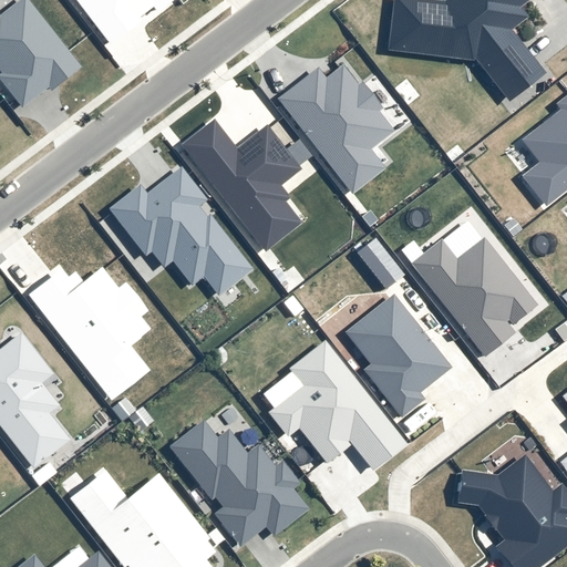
[(0,75),(0,81),(22,110),(48,90),(50,93),(82,68),(27,0),(20,0),(0,16),(0,72),(1,75),(0,75)]
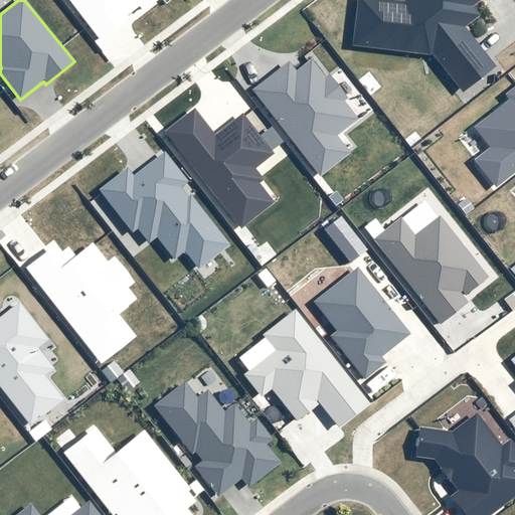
[(66,0),(100,41),(129,19),(127,16),(139,7),(143,12),(158,0),(66,0)]
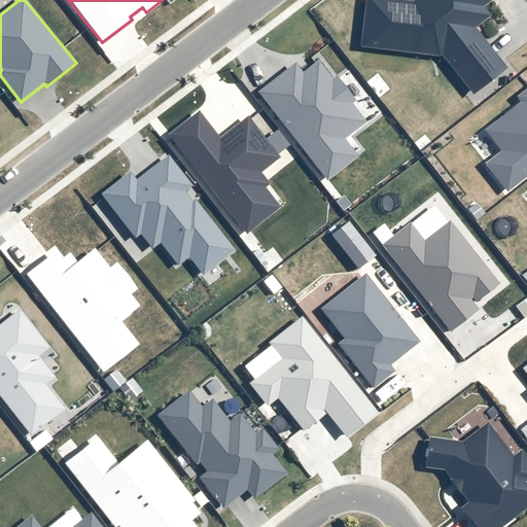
[(505,68),(475,29),(490,18),(484,8),(493,0),(414,0),(411,3),(385,0),(365,0),(359,47),(443,59),(471,95),(505,68)]
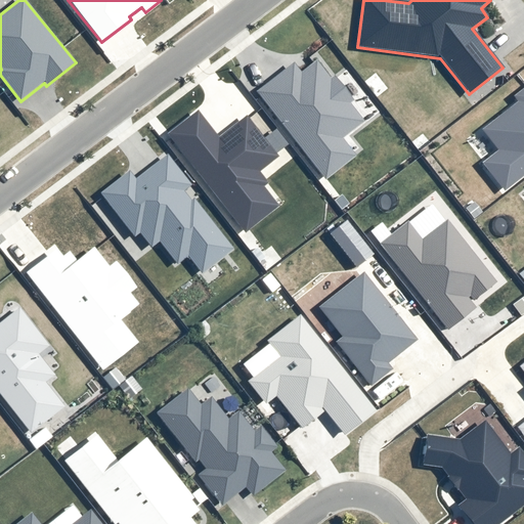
[(301,73),(293,63),(256,93),(325,181),(355,157),(342,140),(363,123),(349,104),(353,101),(333,76),(329,79),(315,61),(301,73)]
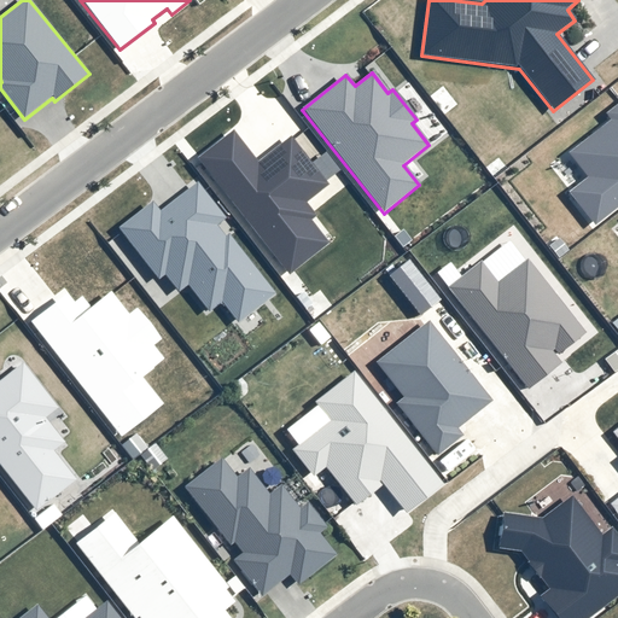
[(610,121),(569,153),(588,179),(569,193),(594,227),(617,208),(617,104),(605,115),(610,121)]
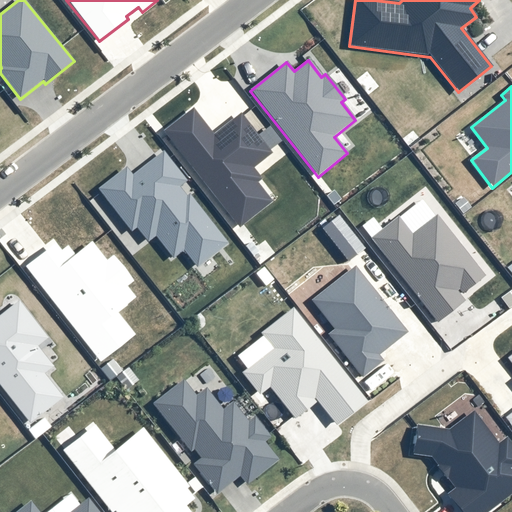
[(273,154),(241,113),(213,135),(193,109),(164,132),(240,229),(273,203),(257,183),(262,179),(254,168),(273,154)]
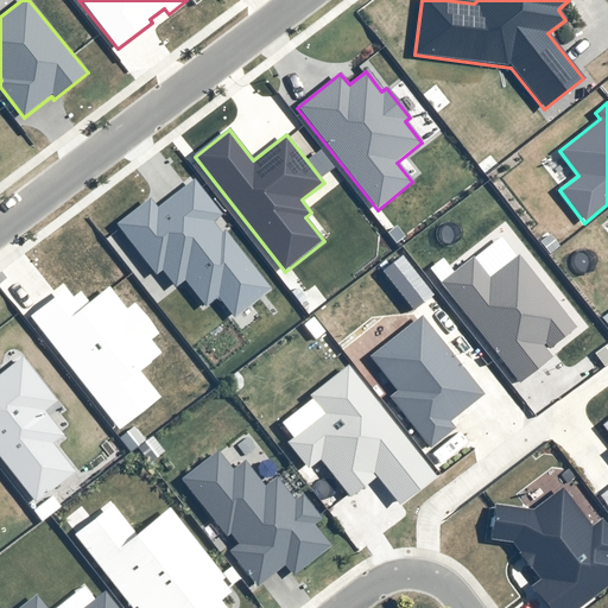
[(225,230),(221,234),(213,223),(222,216),(194,181),(156,209),(149,200),(115,226),(156,277),(162,272),(175,289),(184,282),(204,308),(219,298),(234,318),(271,290),(225,230)]
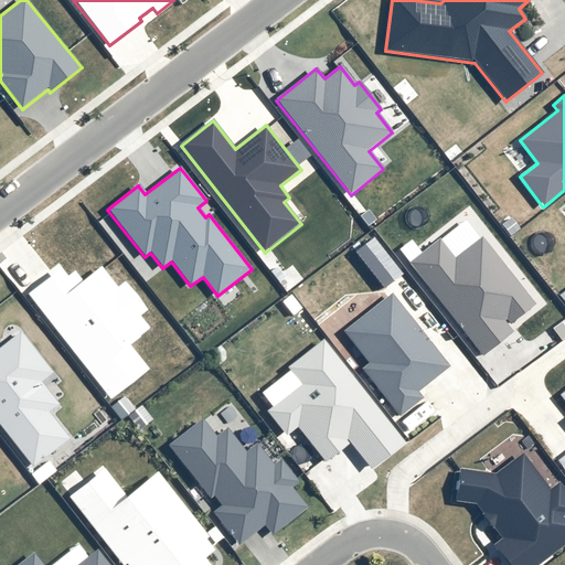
[(482,238),(455,259),(439,241),(409,264),(482,356),(513,333),(503,321),(508,319),(512,324),(535,307),(482,238)]
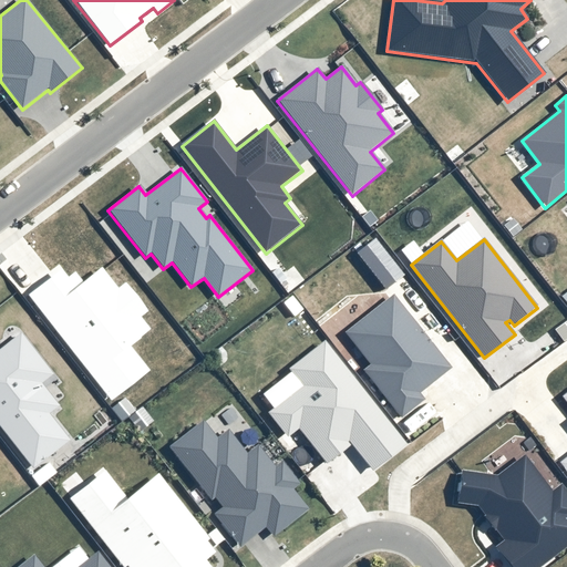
[(29,297),(111,402),(150,372),(129,347),(148,331),(140,319),(147,313),(124,284),(116,290),(101,269),(81,285),(73,275),(66,280),(60,271),(29,297)]
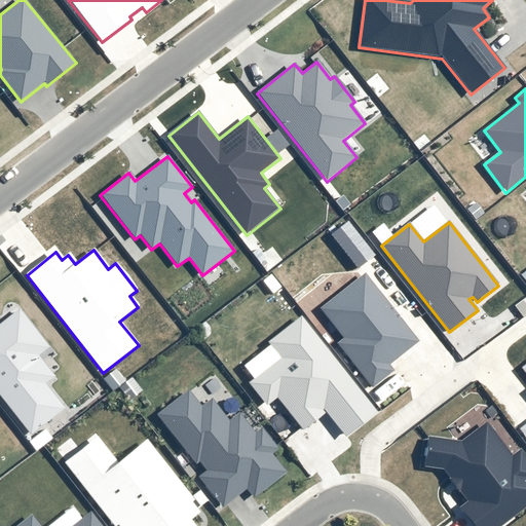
[(419,342),(365,274),(321,310),(343,339),(337,344),(373,388),(395,371),(389,366),(419,342)]
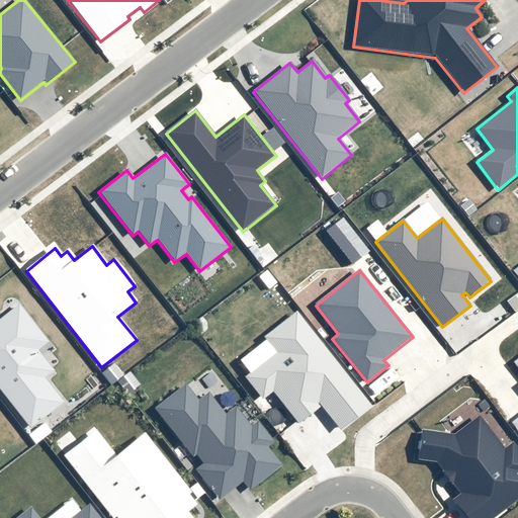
[(0,391),(30,430),(65,404),(46,379),(55,372),(37,351),(48,343),(18,307),(0,321),(0,391)]
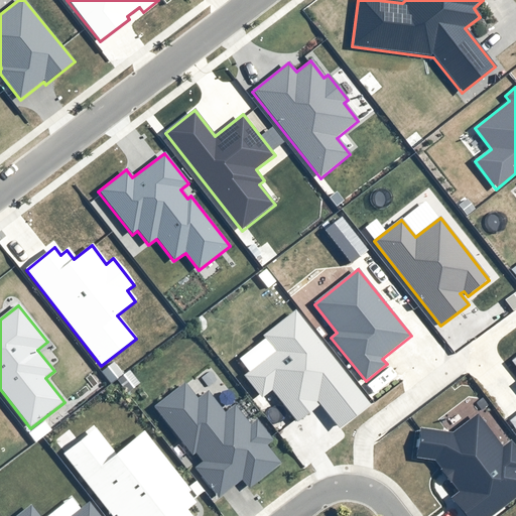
[(263,335),(276,351),(243,378),(260,399),(270,391),(296,423),(317,407),(314,403),(316,401),(339,429),(370,405),(294,310),(263,335)]
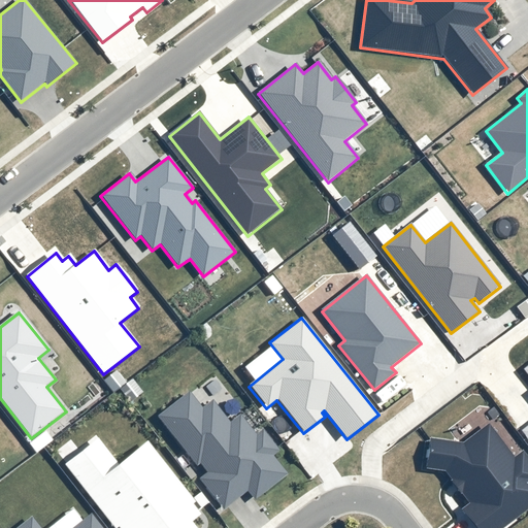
[(239,416),(230,423),(212,401),(201,410),(188,393),(158,418),(197,466),(200,464),(207,473),(200,480),(224,509),(248,491),(255,501),(287,475),(271,456),(278,451),(262,430),(255,436),(239,416)]
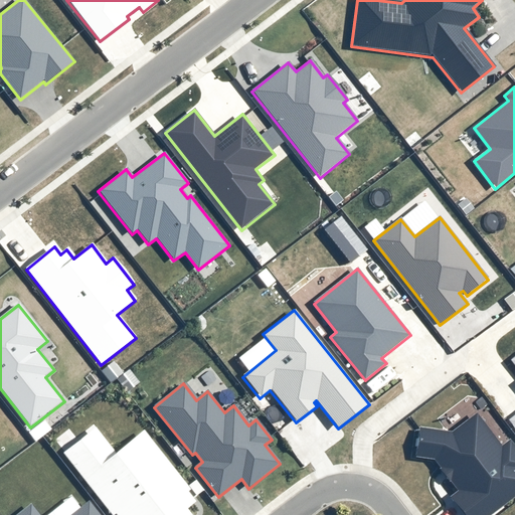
[(415,457),(435,460),(442,469),(439,471),(447,481),(450,480),(459,492),(450,498),(462,514),(491,514),(514,497),(514,448),(509,441),(500,447),(476,414),(450,434),(419,430),(415,457)]
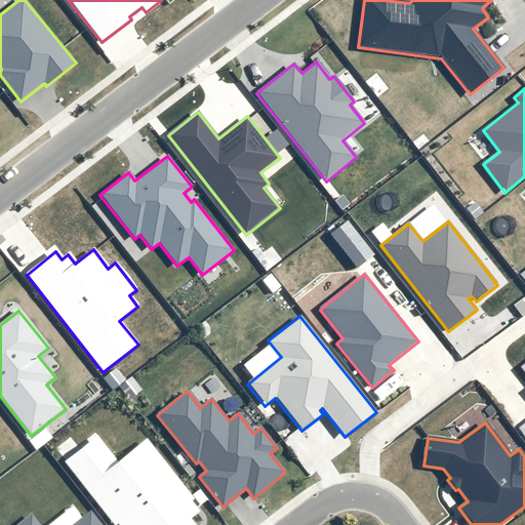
[(113,524),(115,524),(117,524),(194,524),(190,519),(198,513),(190,501),(193,499),(146,440),(117,462),(96,437),(65,462),(113,524)]
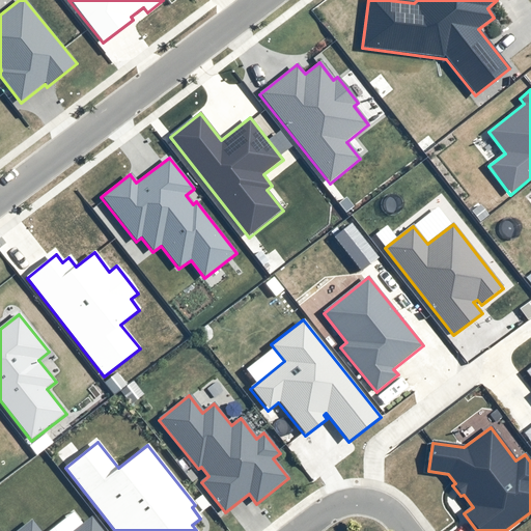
[(38,530),(31,521),(18,530),(103,530),(92,518),(75,530),(38,530)]
